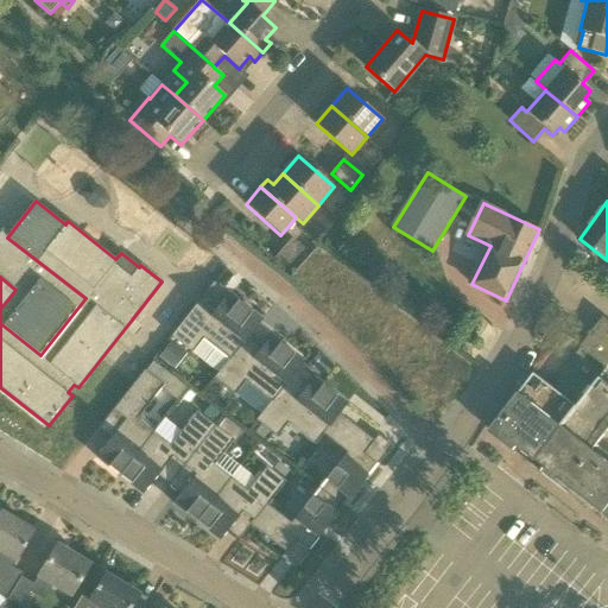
[(287,268),(304,248),(292,238),(276,258),(287,268)]
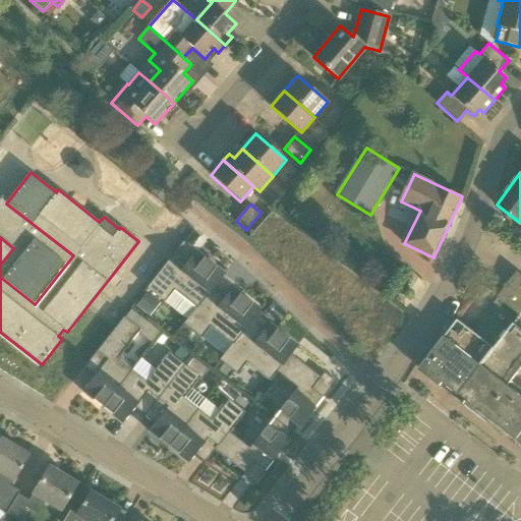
[(363,347),(389,311),(307,243),(284,265),(363,347)]
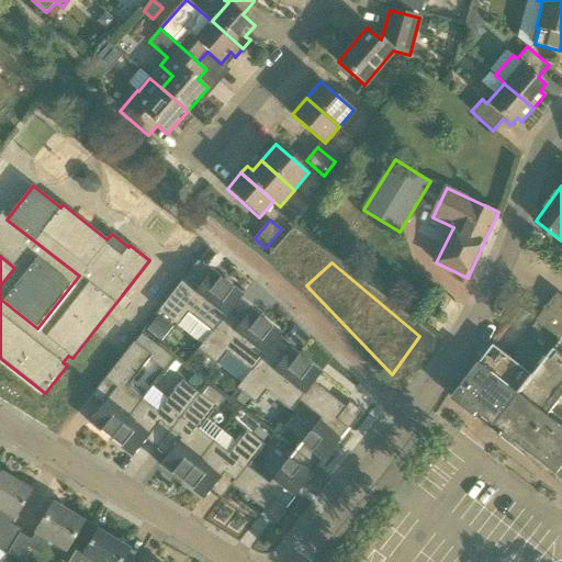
[(212,333),(228,312),(229,313),(243,296),(211,271),(195,291),(182,281),(158,311),(202,345),(212,333)]
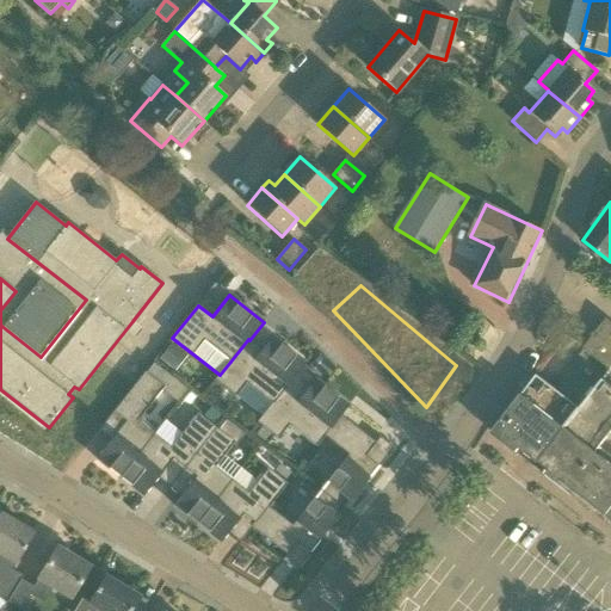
[(596,334),(610,345),(610,321),(608,319),(596,334)]
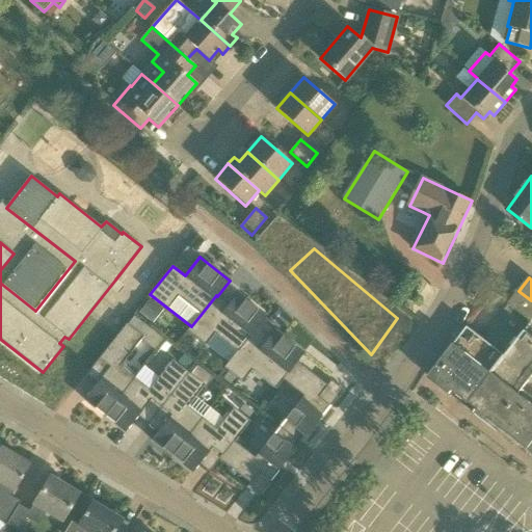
[(531,322),(531,321),(531,300),(519,291),(508,303),(531,322)]
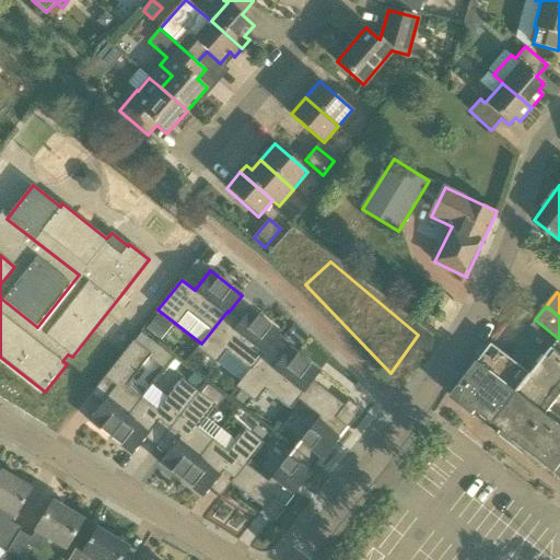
[(272,345),(280,334),(249,310),(241,321),(229,312),(228,311),(211,331),(201,343),(197,348),(217,363),(226,350),(249,370),(251,370),(271,343),(272,345)]
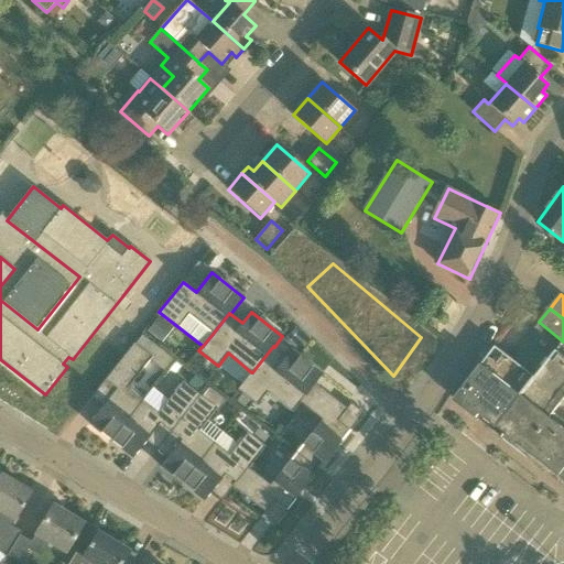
[(111,441),(143,400),(129,388),(152,357),(134,344),(106,380),(117,389),(89,424),(111,441)]
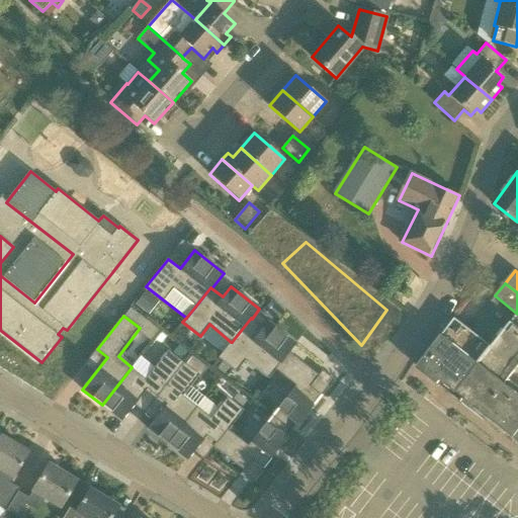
[(270,333),(252,319),(251,318),(232,342),(231,342),(219,357),(236,372),(246,360),(269,378),(276,369),(275,369),(288,352),(289,352),(295,344),(274,328),(270,333)]
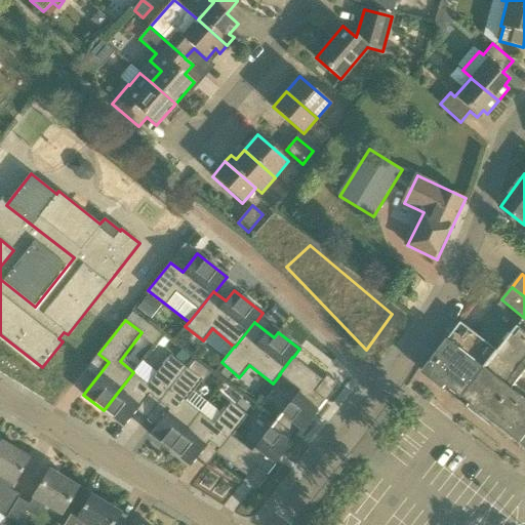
[(499,352),(480,336),(461,322),(431,362),(432,363),(423,372),(459,400),(458,400),(460,402),(499,352)]
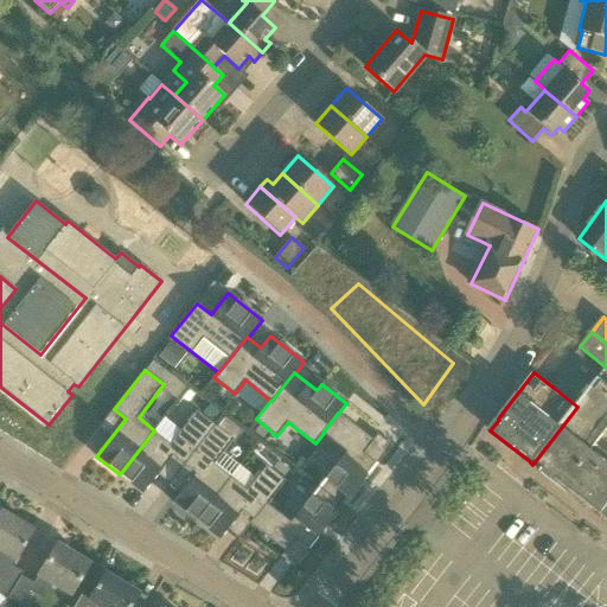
[(606,429),(606,382),(602,379),(580,408),(577,407),(532,465),(573,496),(602,458),(592,449),(606,429)]
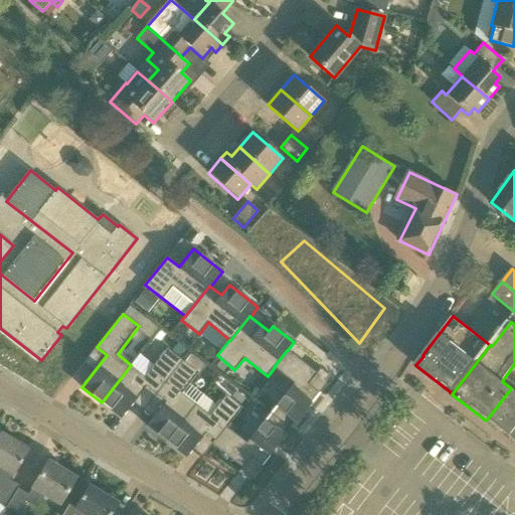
[(151,401),(183,361),(167,348),(145,376),(131,365),(102,402),(122,418),(141,393),(151,401)]
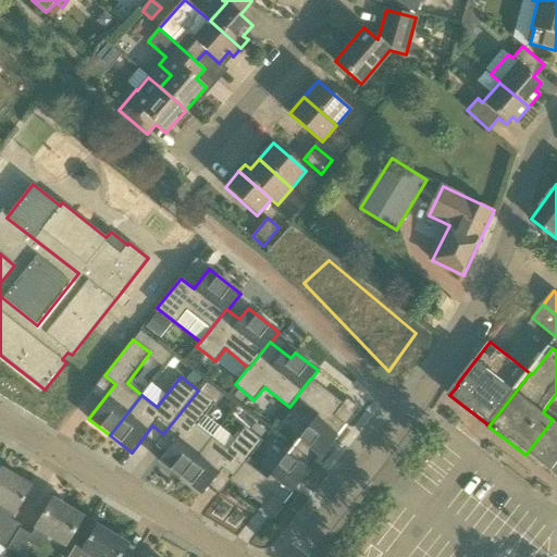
[(343,405),(311,379),(310,379),(296,397),(297,397),(319,415),(293,447),(314,465),(345,425),(333,417),(343,405)]
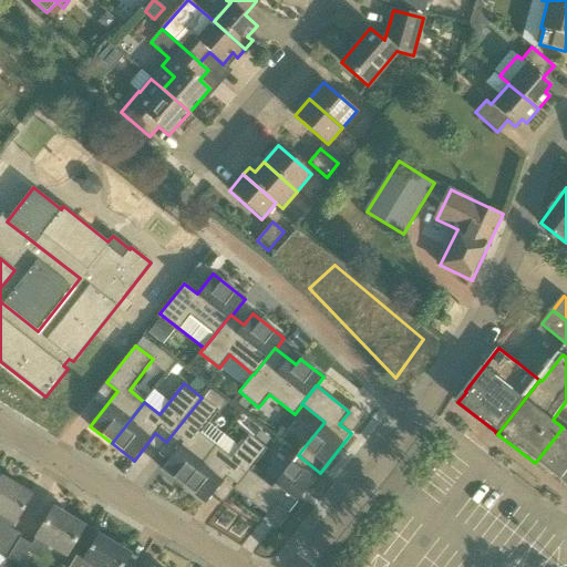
[(184,486),(216,445),(200,433),(218,410),(202,398),(166,442),(177,450),(162,468),(184,486)]
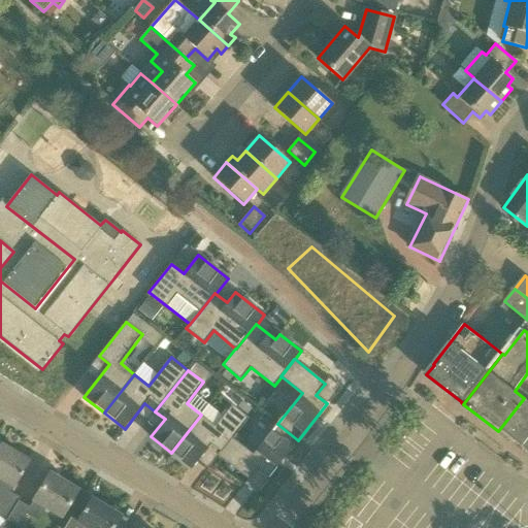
[(527,400),(524,398),(498,431),(527,454),(527,400)]
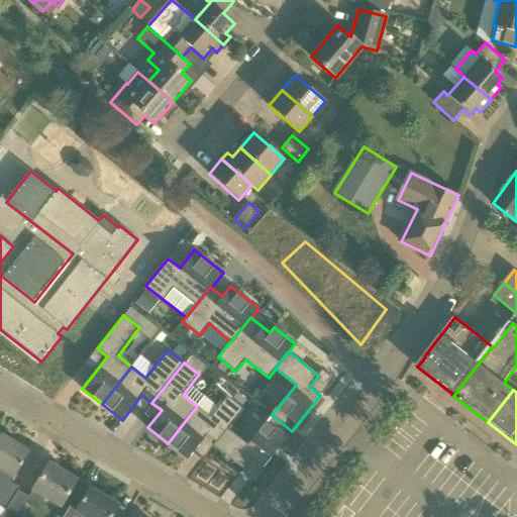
[(227,428),(228,429),(243,409),(227,397),(211,417),(197,406),(168,443),(188,459),(203,439),(212,446),(213,445),(213,446),(227,428)]
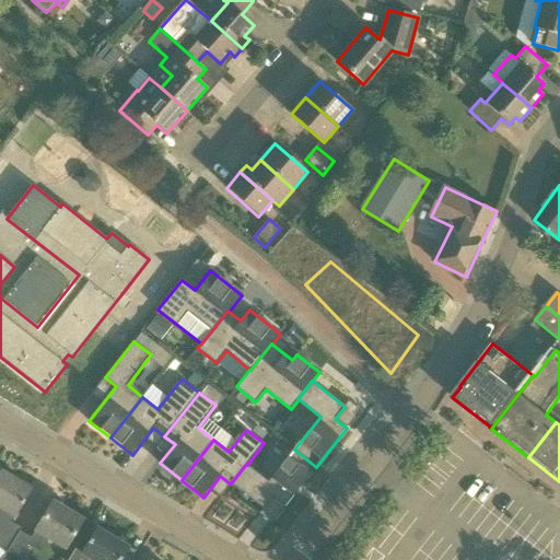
[(284,506),(316,467),(294,450),(269,481),(247,465),(246,464),(231,483),(264,509),(273,497),(284,506)]
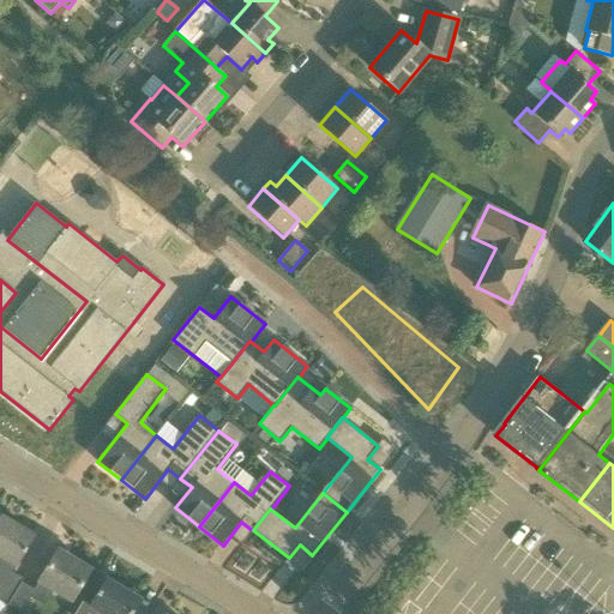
[(7,606),(22,583),(24,579),(12,572),(34,536),(0,517),(0,601),(7,607),(7,606)]
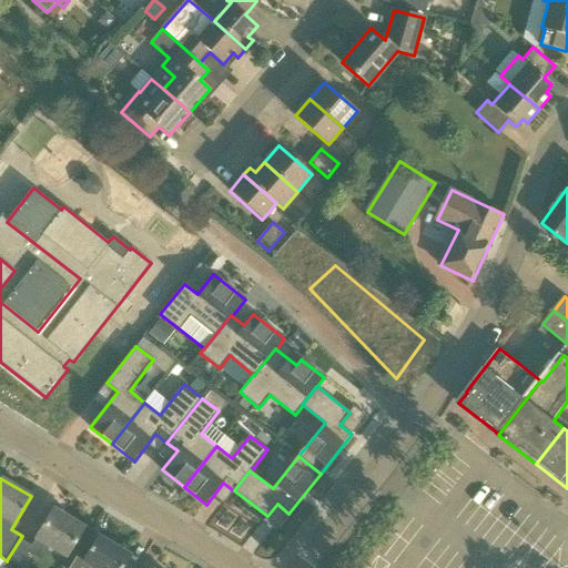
[(53,509),(37,539),(49,547),(67,557),(84,527),(53,509)]
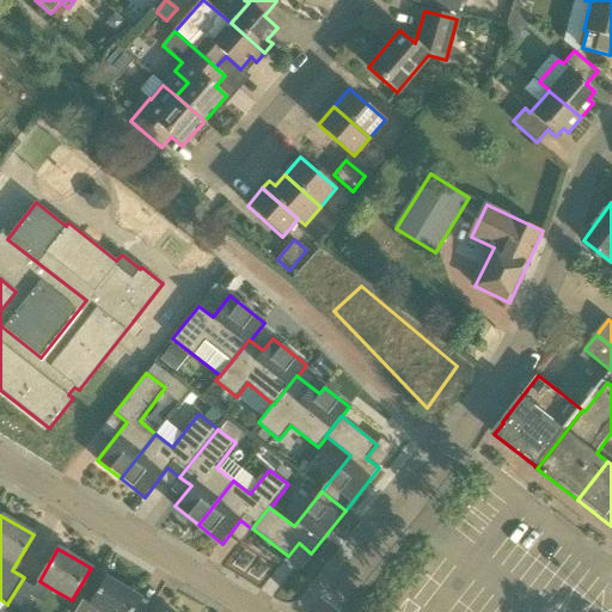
[(132,611),(140,599),(105,577),(90,605),(102,611),(132,611)]
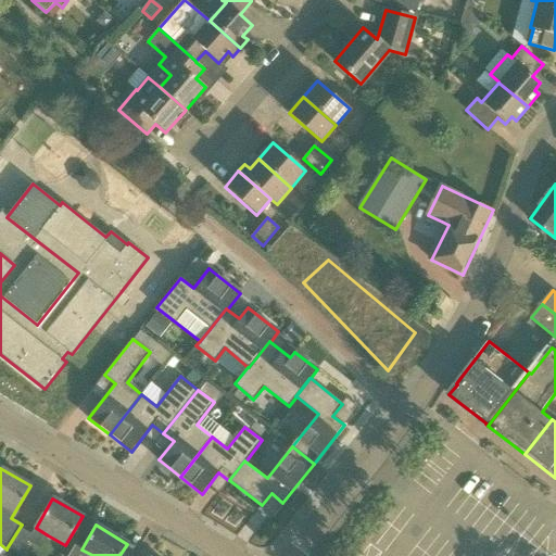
[(32,535),(20,528),(7,548),(7,550),(1,555),(22,555),(21,555),(32,535)]
